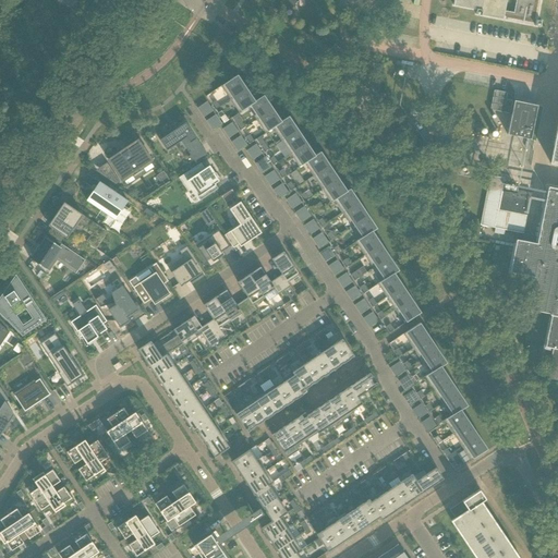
[(278,0),(291,9),(298,0),(278,0)]
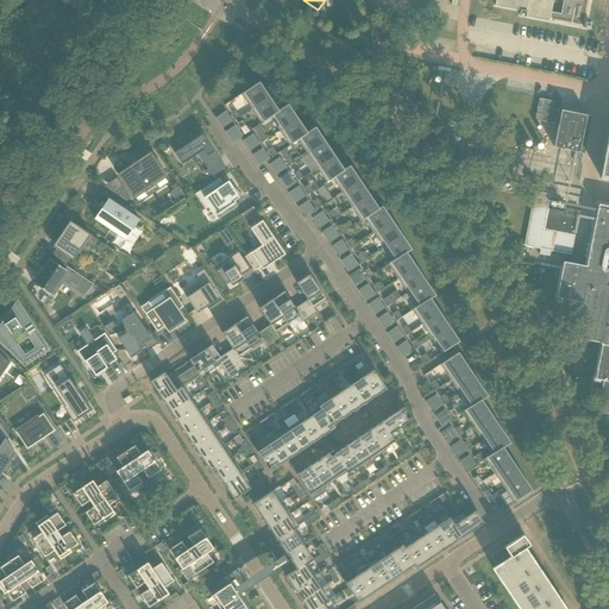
[(608,0),(495,0),(495,6),(521,11),(520,17),(590,30),(591,24),(586,23),(590,0),(608,0)]
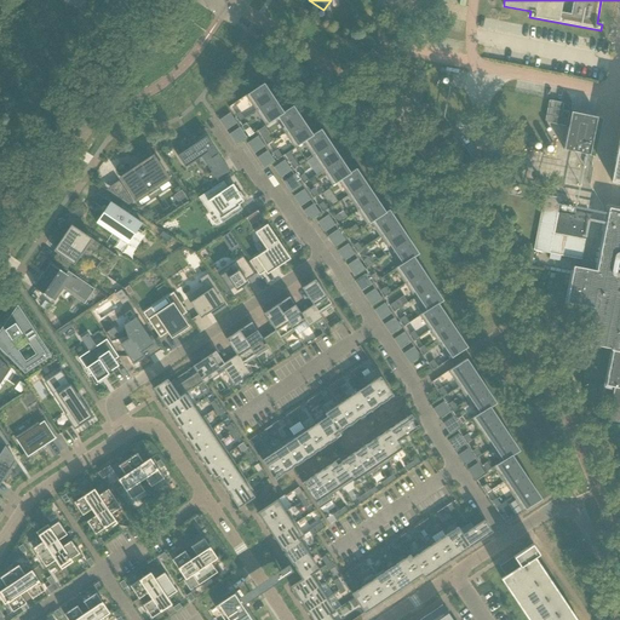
[(367,6),(359,1),(356,4),(363,11),(367,6)]
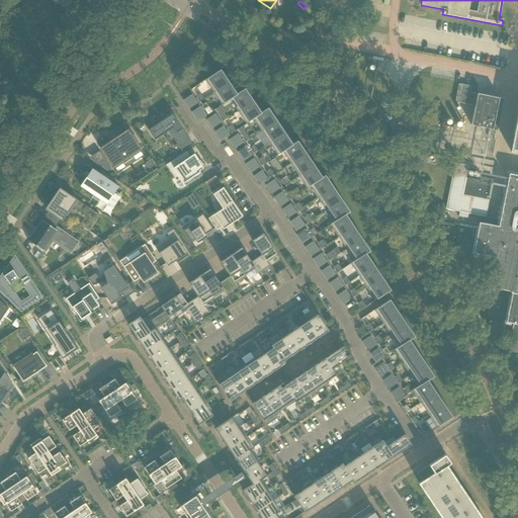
[(311,51),(315,45),(311,40),(306,47),(311,51)]
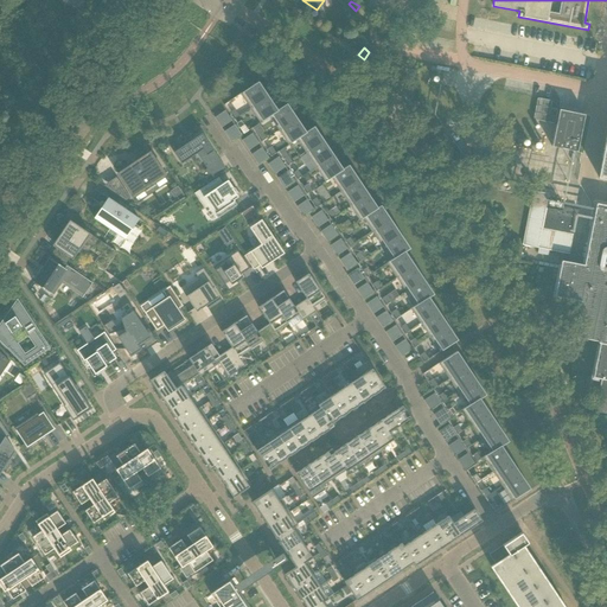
[(443,82),(445,68),(432,66),(430,81),(443,82)]
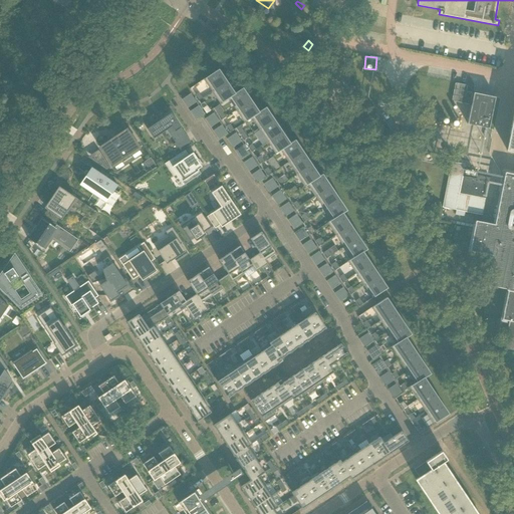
[(219,69),(203,79),(212,91),(227,81),(219,69)]
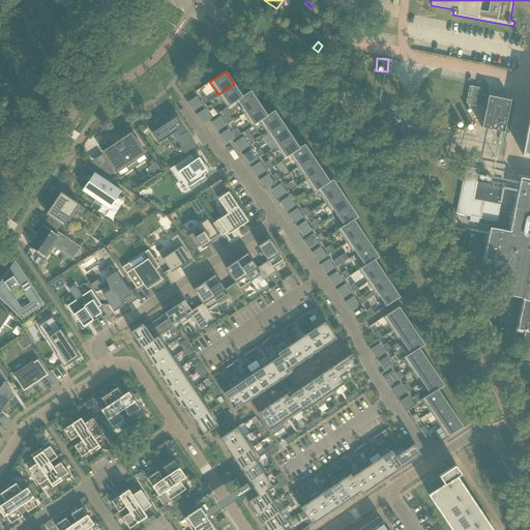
[(234,84),(218,94),(227,108),(235,101),(242,96),(234,84)]
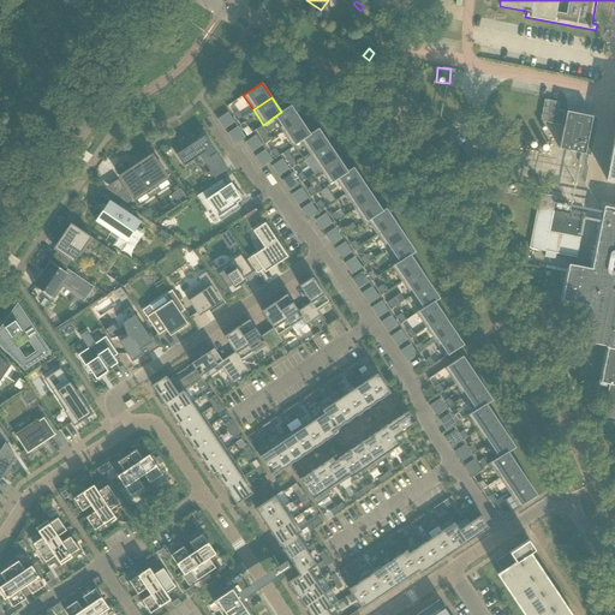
[(544,100),(539,121),(543,121),(562,126),(565,111),(557,109),(559,102),(544,100)]
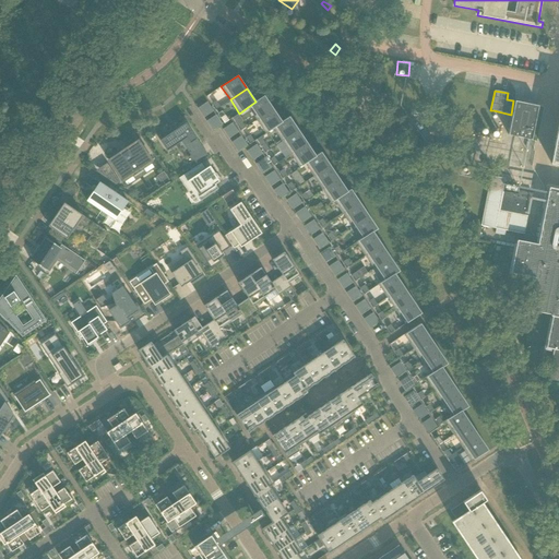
[(256,102),(248,107),(257,120),(273,108),(264,95),(256,102)]
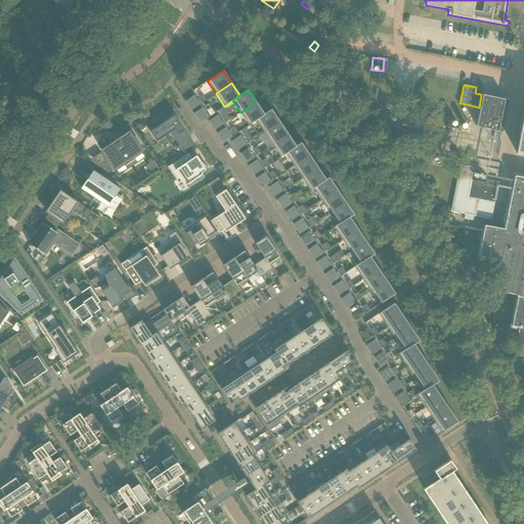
[(193,94),(184,100),(199,122),(208,116),(193,94)]
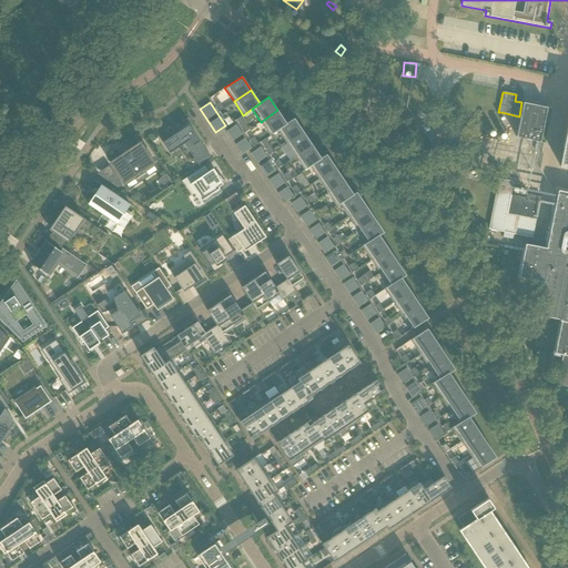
[(515,138),(538,141),(545,107),(521,102),(519,117),(515,138)]
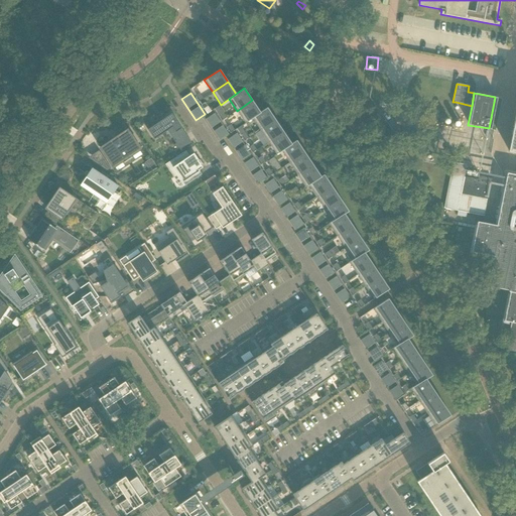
[(515,97),(514,97),(505,141),(511,143),(510,151),(515,151),(515,97)]
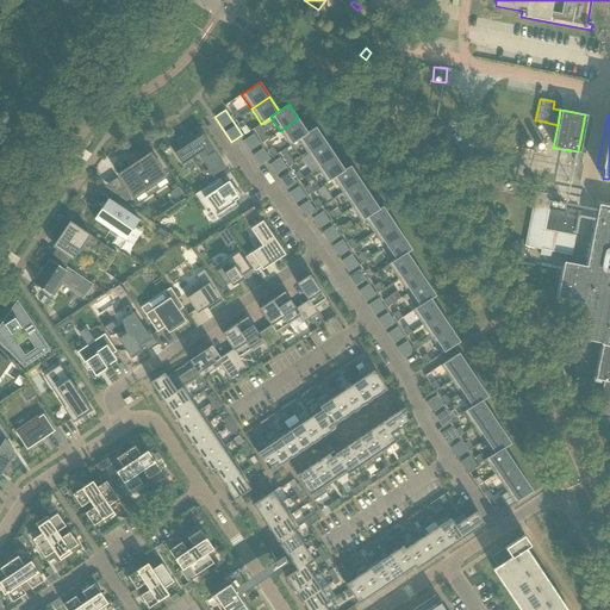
[(298,118),(280,131),(290,145),(298,141),(298,139),(307,132),(298,118)]
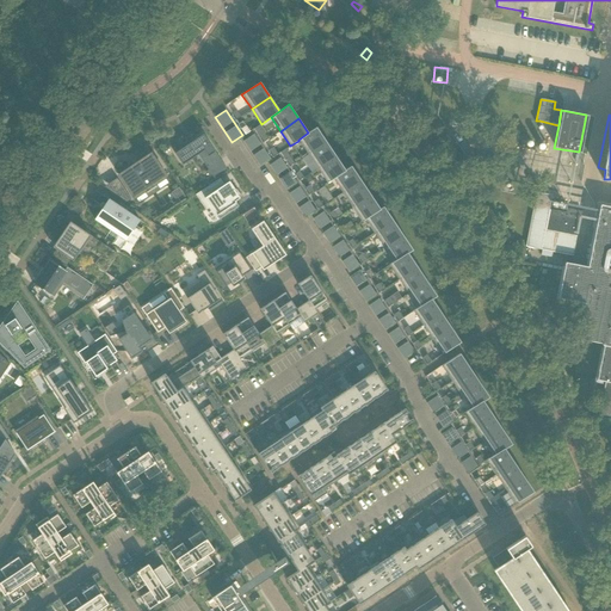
[(308,133),(298,140),(298,141),(308,154),(326,142),(316,128),(308,133)]
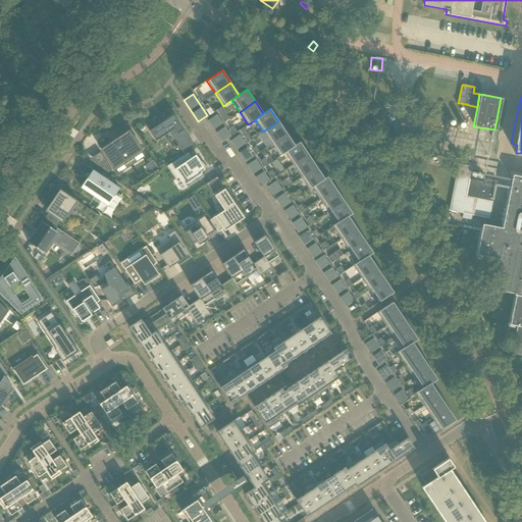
[(207,116),(219,141),(230,135),(217,110),(207,116)]
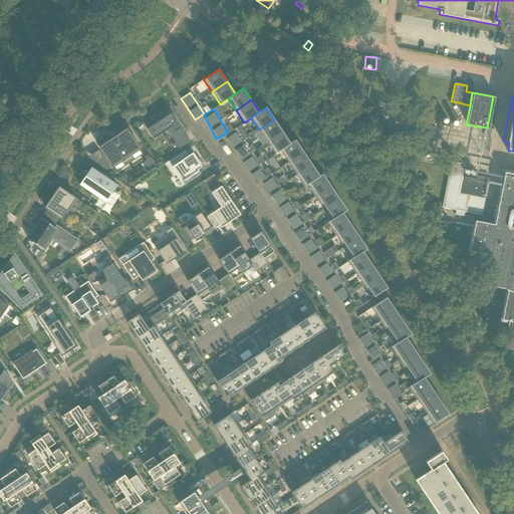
[(148,130),(147,130),(154,140),(168,130),(171,136),(176,132),(179,137),(180,137),(185,134),(171,113),(163,119),(148,130)]
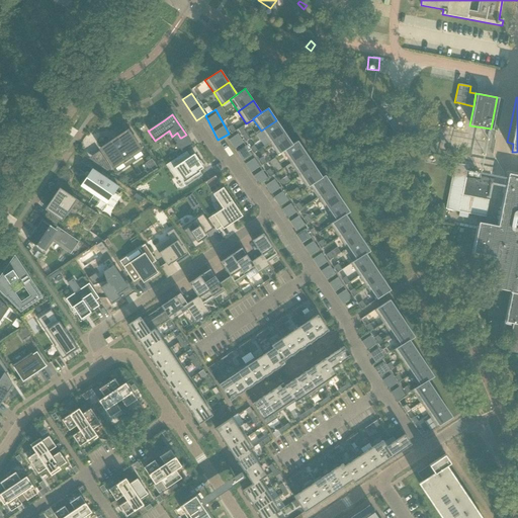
[(276,120),(261,131),(269,143),(284,133),(276,120)]
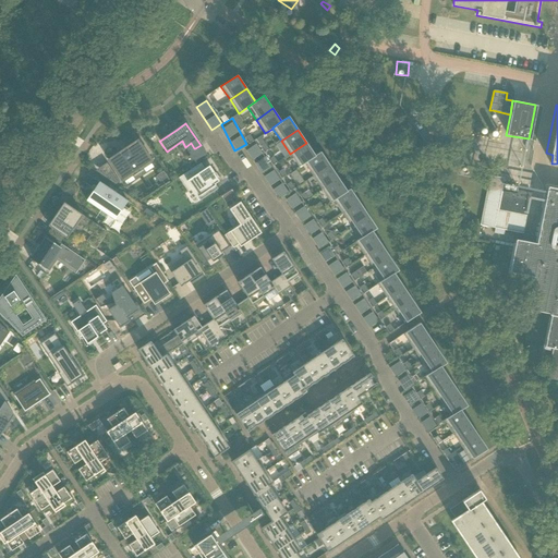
[(275,199),(287,193),(258,141),(246,146),(275,199)]
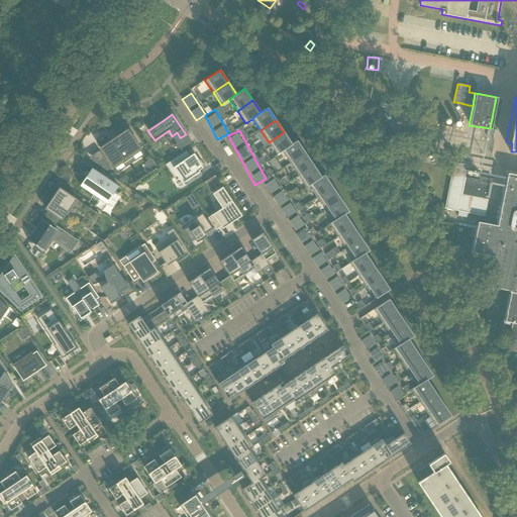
[(107,146),(102,149),(113,167),(122,162),(124,165),(133,159),(131,156),(139,149),(127,131),(122,135),(120,131),(115,134),(116,135),(109,140),(108,138),(104,141),(107,146)]
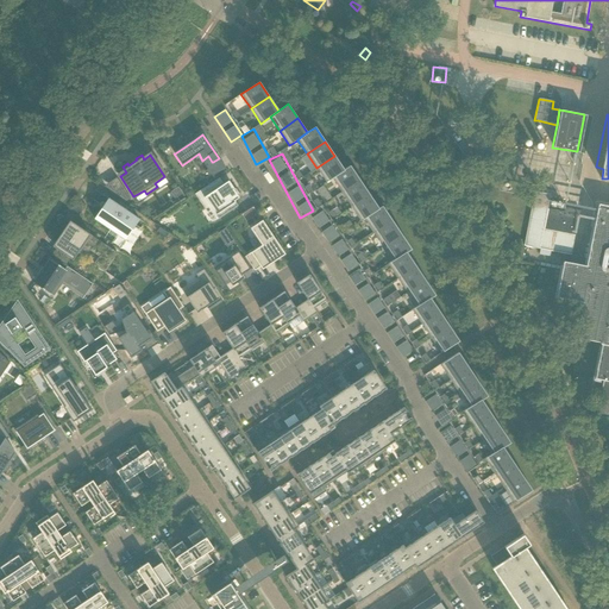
[(334,156),(316,168),(326,182),(332,179),(332,177),(344,169),(334,156)]
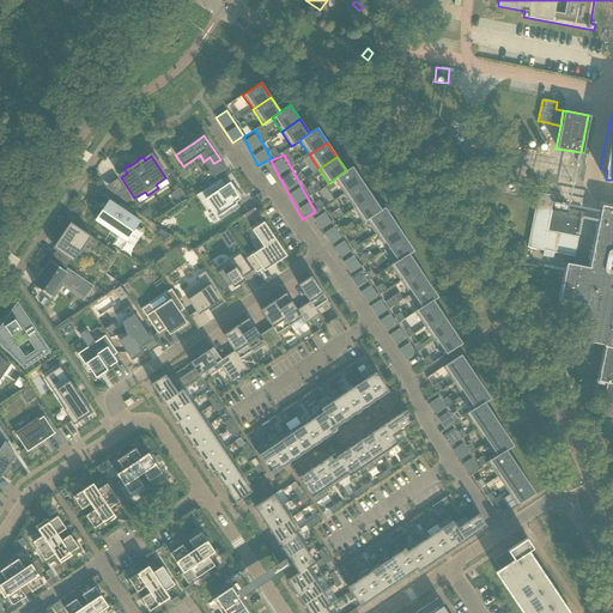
[(346,170),(334,178),(334,180),(344,193),(362,181),(352,167),(346,170)]
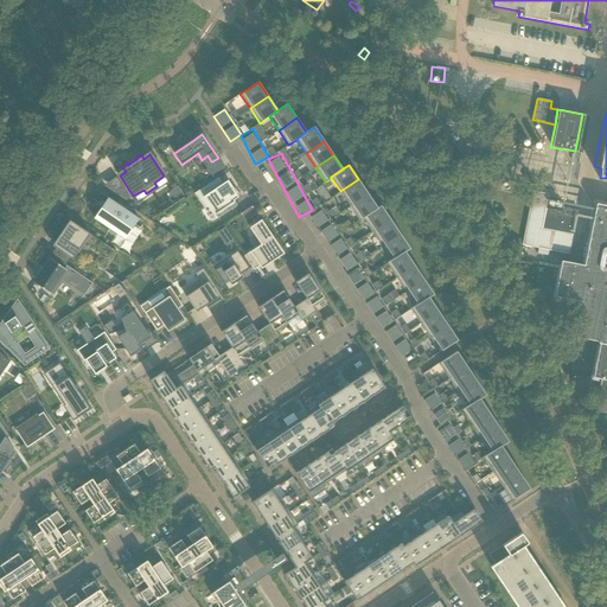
[(209,167),(204,171),(210,179),(212,178),(213,179),(215,178),(215,177),(209,167)]
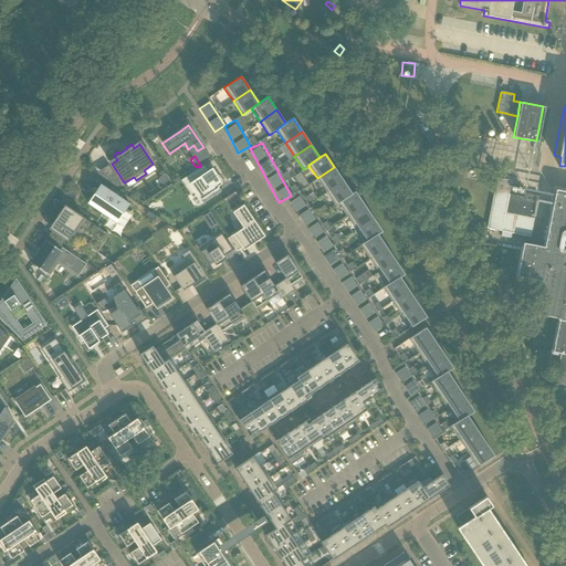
[(334,167),(317,178),(326,191),(343,180),(334,167)]
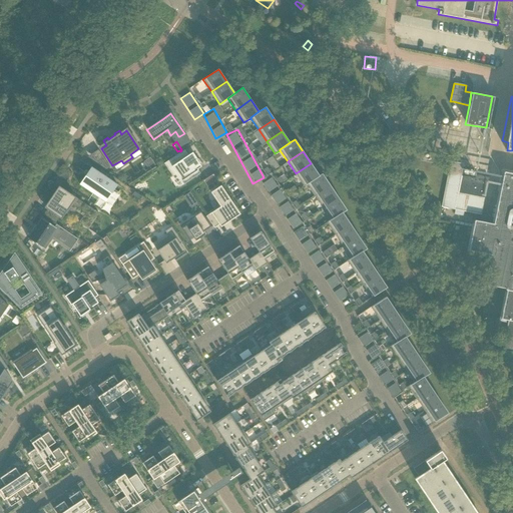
[(192,152),(171,166),(184,184),(200,173),(197,169),(201,167),(196,160),(197,159),(192,152)]
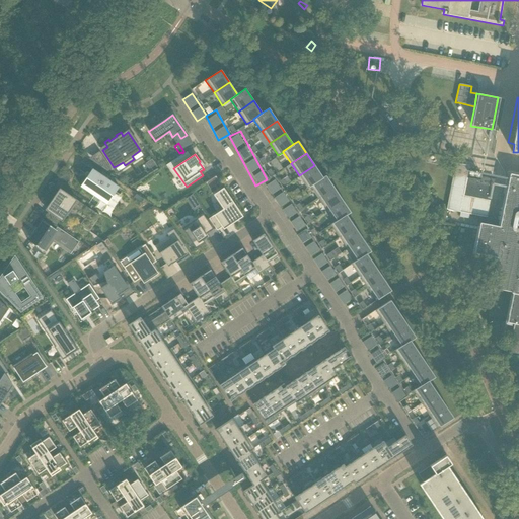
[(105,161),(98,165),(107,172),(112,169),(105,161)]
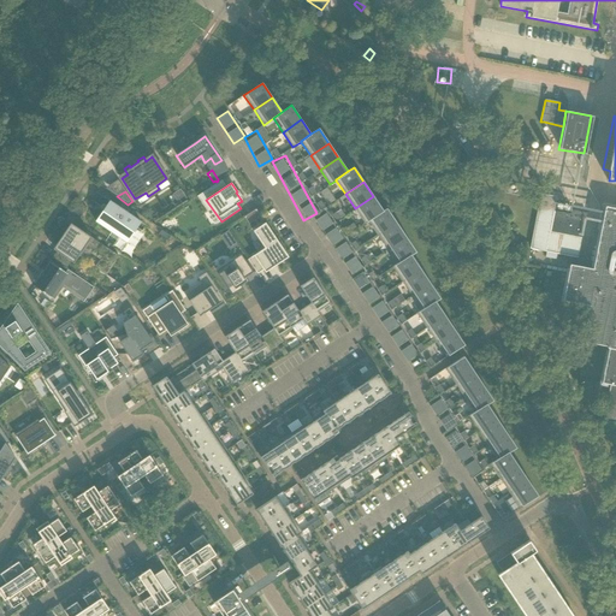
[(540,194),(529,249),(578,259),(578,258),(581,238),(582,238),(586,218),(570,215),(544,209),(548,195),(540,194)]
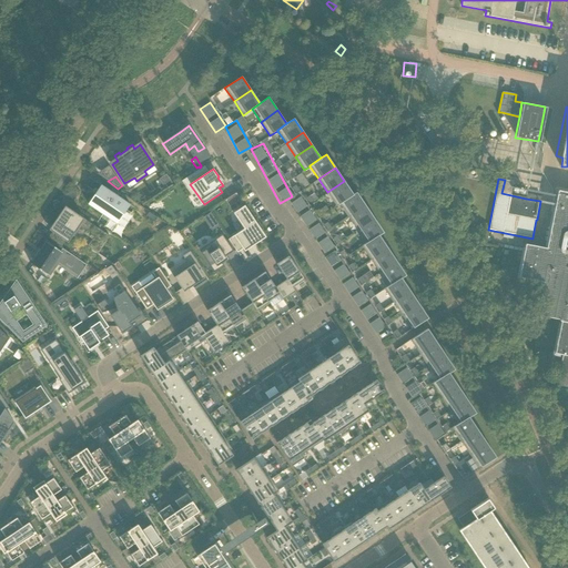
[(344,181),(327,192),(336,206),(340,204),(340,203),(353,194),(344,181)]
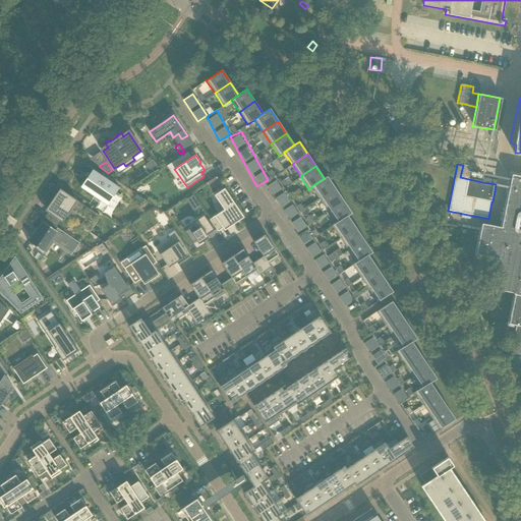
[(87,178),(80,187),(108,206),(119,188),(93,170),(88,177),(87,178)]
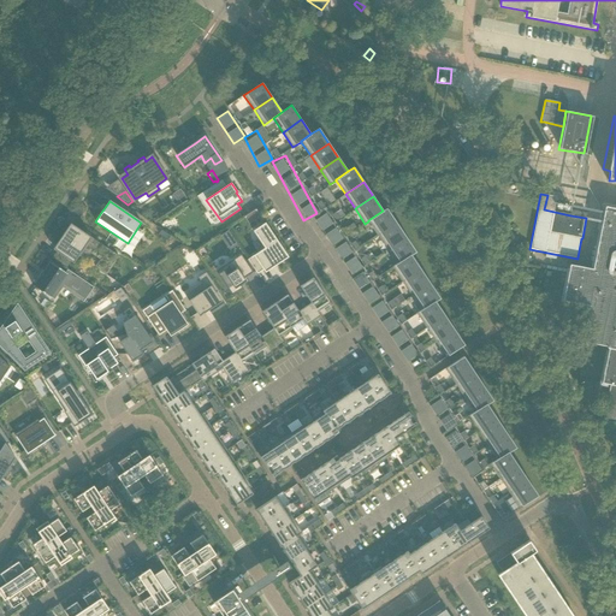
[(615,208),(605,207),(593,270),(569,265),(563,301),(590,307),(582,342),(609,347),(602,383),(610,385),(606,404),(615,406),(615,208)]
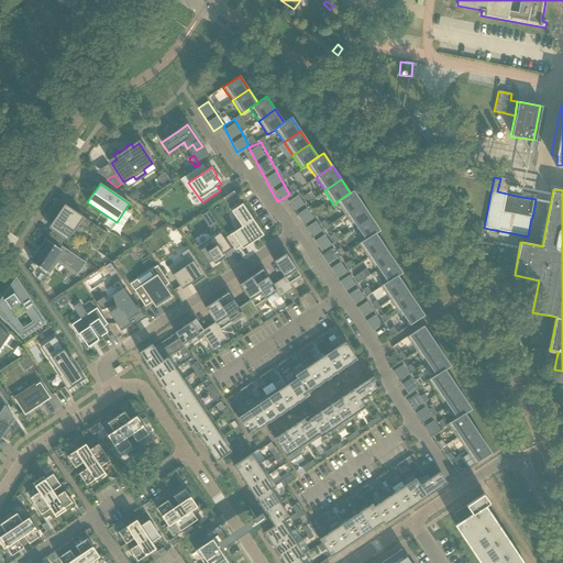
[(350,192),(337,201),(337,202),(345,216),(362,203),(353,190),(350,192)]
